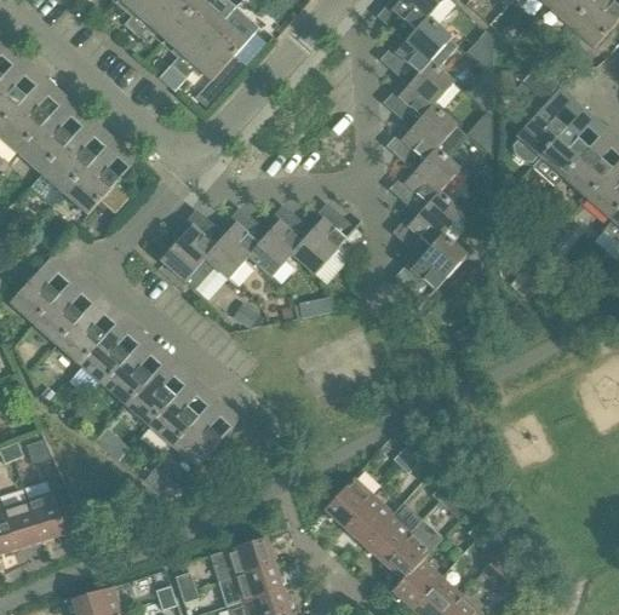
[(121,0),(133,11),(124,22),(132,29),(158,0),(121,0)]
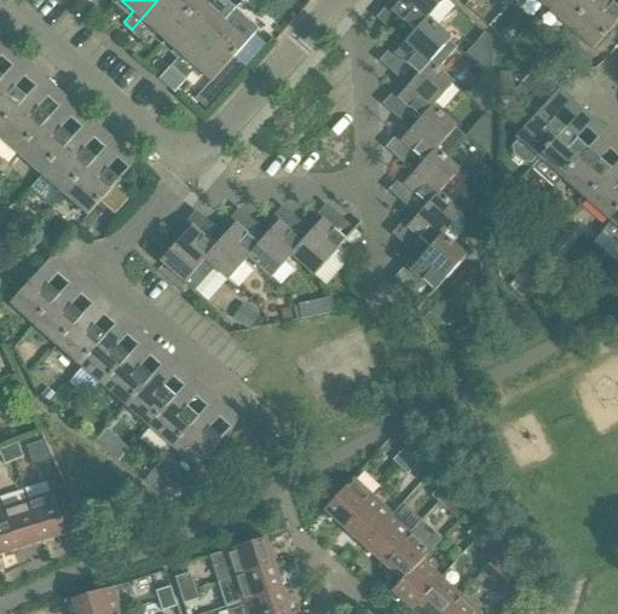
[(157,0),(132,29),(138,35),(148,24),(165,39),(198,0),(157,0)]
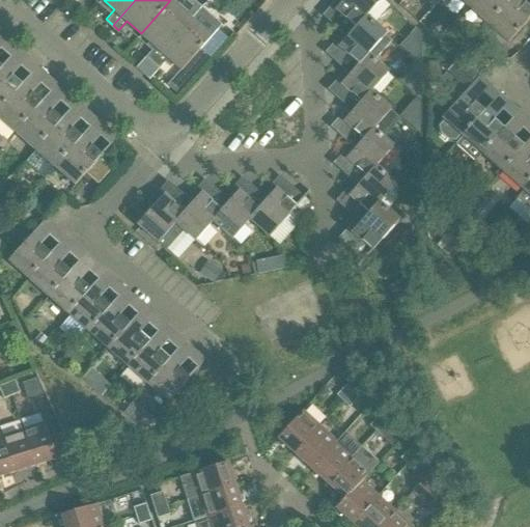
[(191,17),(172,0),(170,0),(141,33),(154,44),(145,54),(152,60),(191,17)]
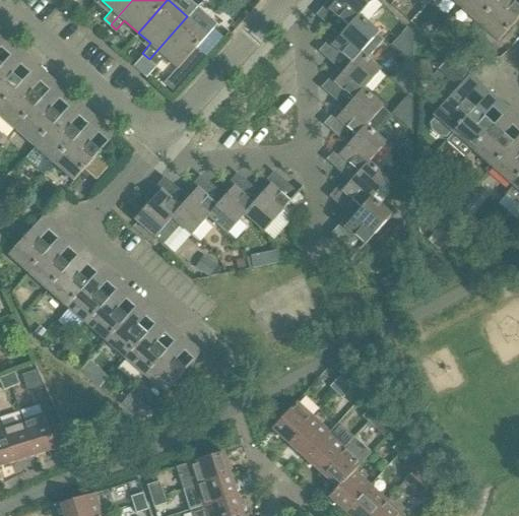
[(340,33),(355,14),(368,0),(334,0),(328,7),(342,20),(335,28),(340,33)]
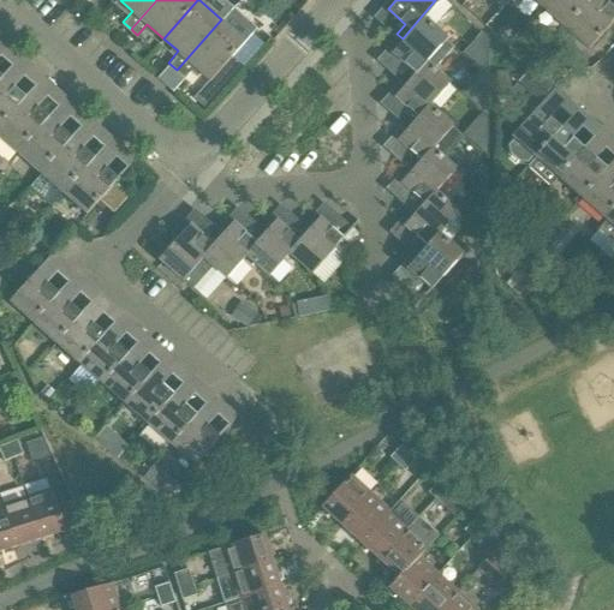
[(547,0),(543,5),(566,25),(588,0),(547,0)]
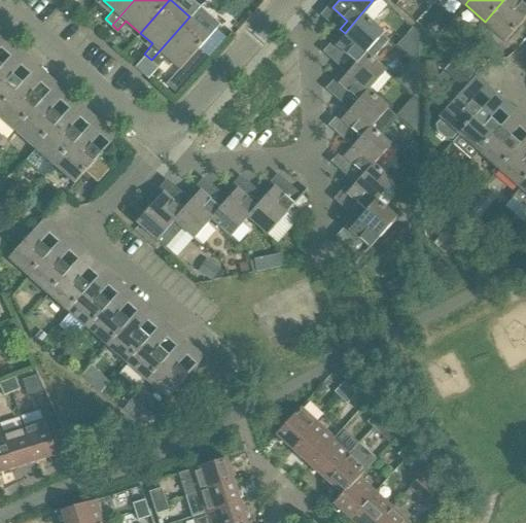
[(525,14),(525,3),(522,0),(503,0),(485,22),(505,39),(525,14)]
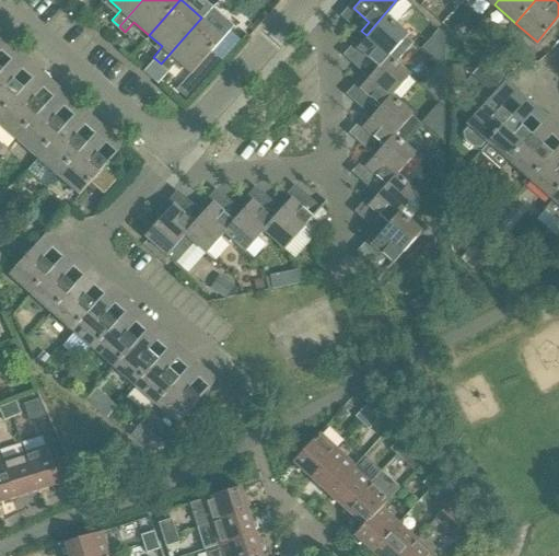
[(383,15),(367,35),(357,47),(372,60),(363,70),(369,76),(386,54),(405,34),(383,15)]
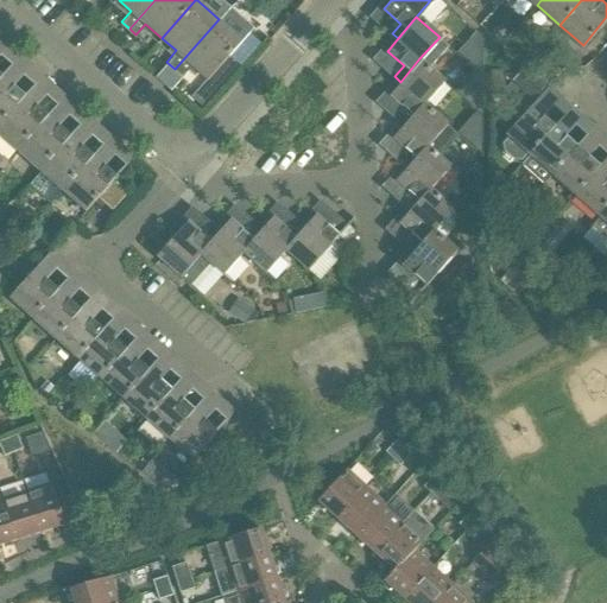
[(219,19),(175,69),(182,75),(191,64),(207,78),(241,39),(219,19)]
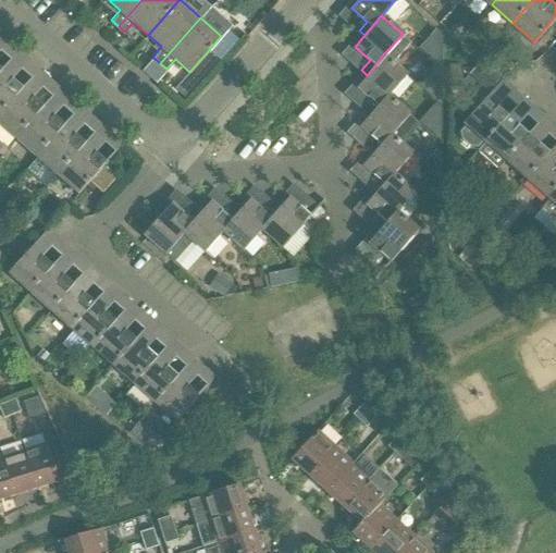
[(17,50),(12,45),(5,53),(11,59),(17,50)]
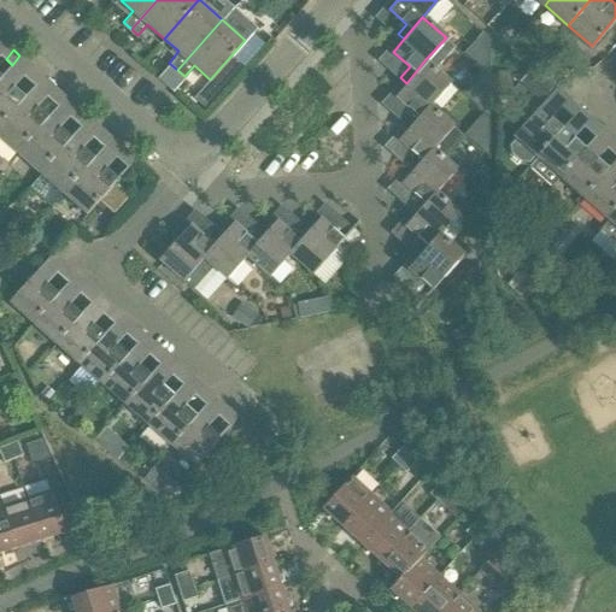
[(426,59),(406,83),(396,95),(412,110),(403,121),(409,125),(429,103),(450,80),(426,59)]
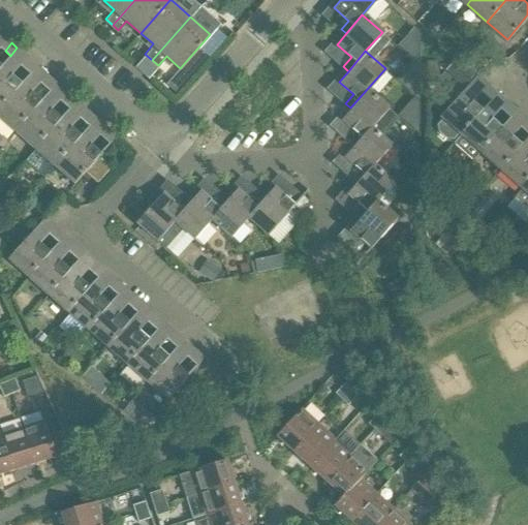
[(463,84),(473,72),(456,56),(445,68),(463,84)]
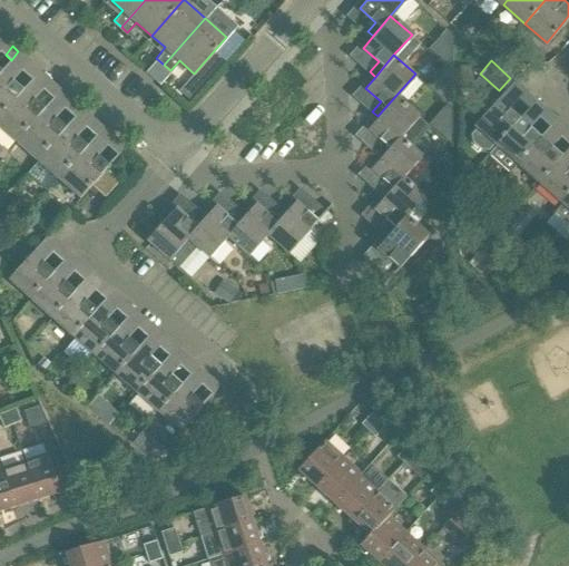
[(473,64),(460,64),(460,90),(481,90),(488,81),(479,75),(474,79),(473,64)]
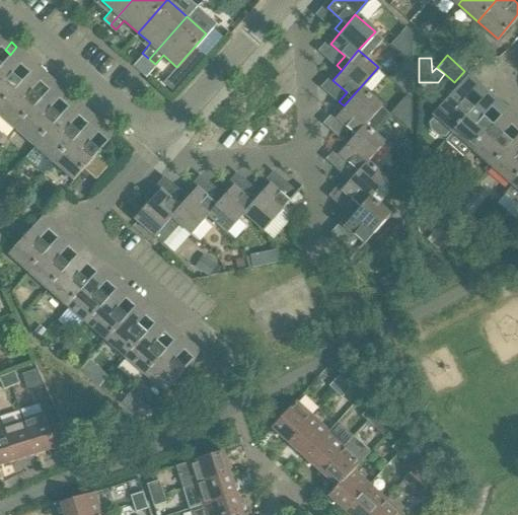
[(37,64),(30,59),(24,67),(29,71),(37,64)]
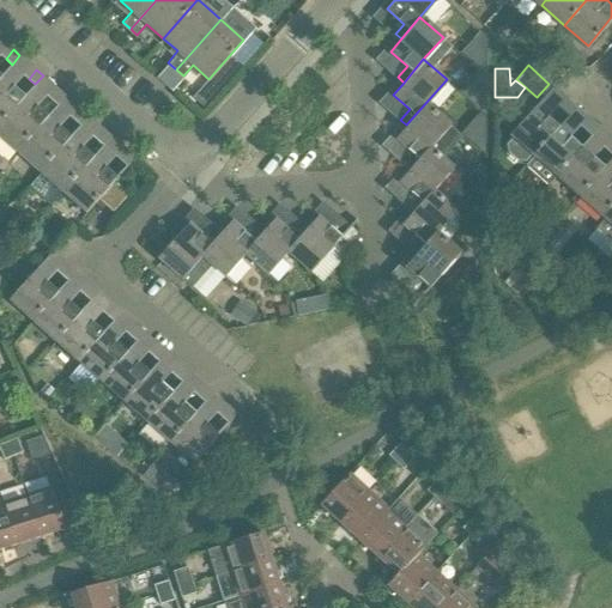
[(0,121),(24,93),(1,73),(0,74),(0,121)]
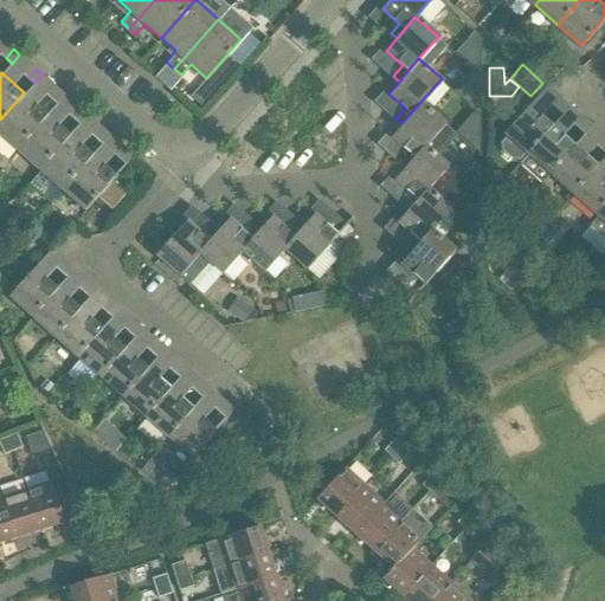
[(65,95),(58,89),(51,98),(57,103),(65,95)]
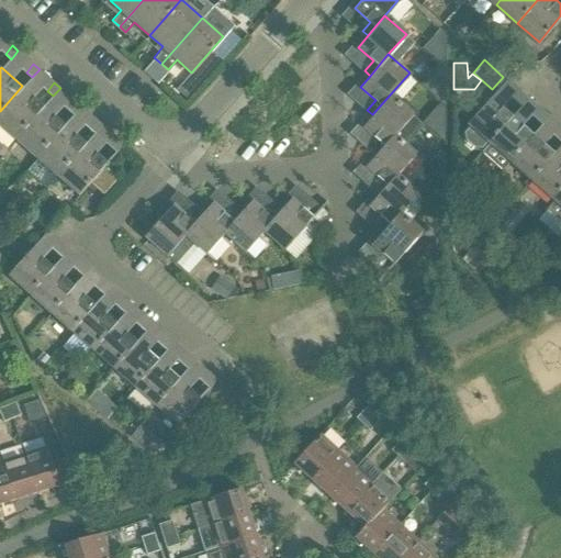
[(22,86),(0,111),(0,123),(15,137),(43,104),(22,86)]
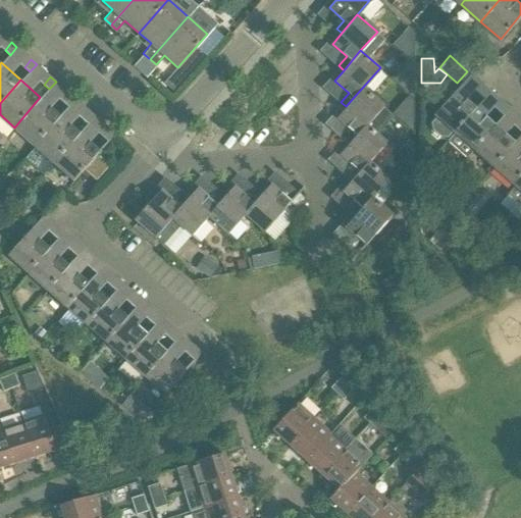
[(491,90),(485,86),(479,93),(484,98),(491,90)]
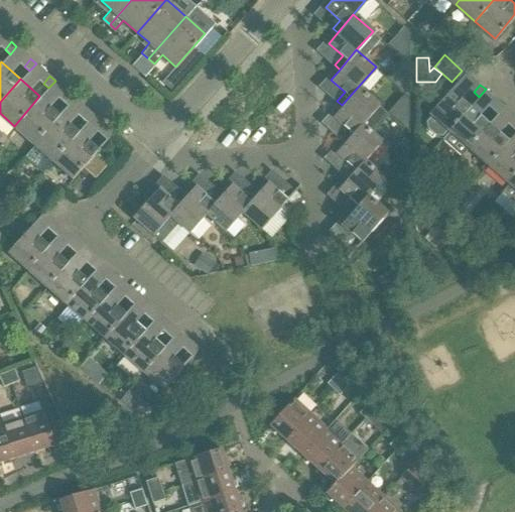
[(359,86),(342,105),(333,115),(347,128),(340,136),(345,140),(362,121),(378,102),(359,86)]
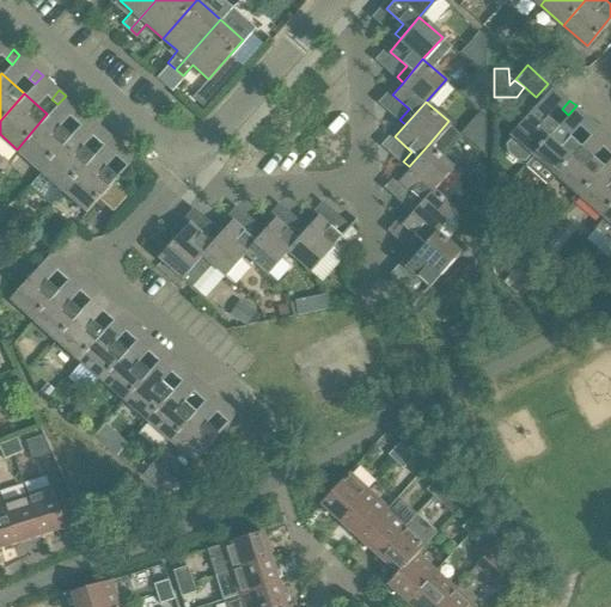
[(532,153),(558,124),(535,104),(509,133),(512,135),(508,140),(508,148),(518,157),(526,155),(530,152),(532,153)]
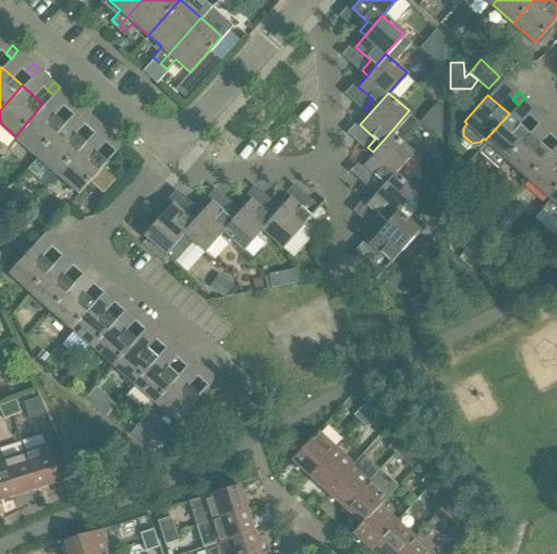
[(75,100),(68,108),(73,113),(81,105),(75,100)]
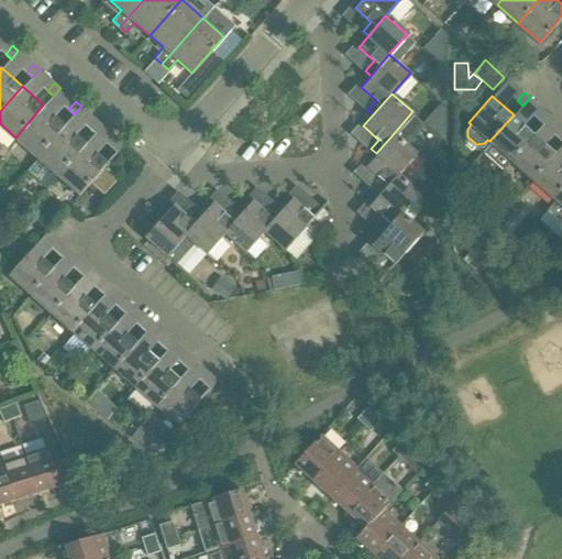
[(65,123),(43,105),(15,138),(36,155),(65,123)]
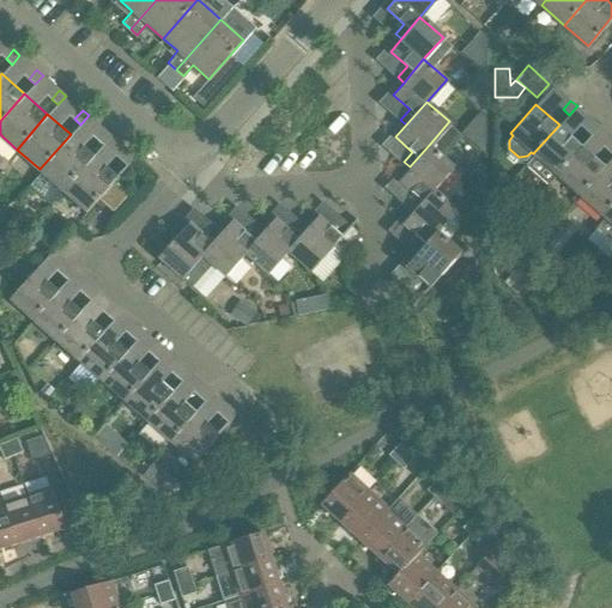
[(485,134),(470,121),(460,131),(484,153),(485,134)]
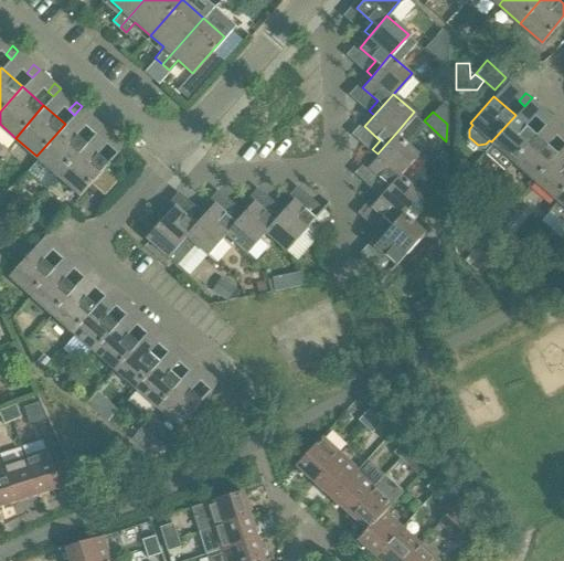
[(553,116),(546,112),(540,119),(545,125),(553,116)]
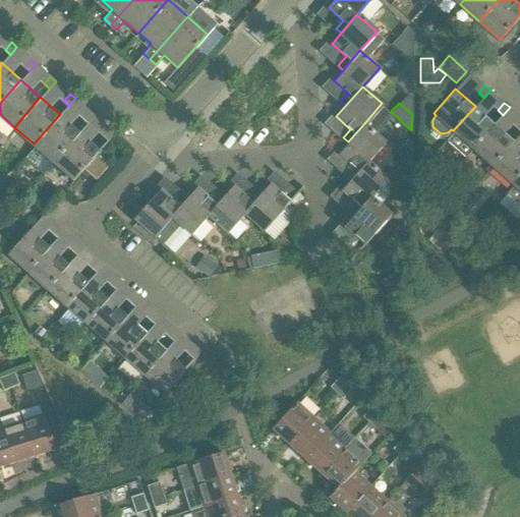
[(475,106),(453,130),(447,138),(465,156),(473,148),(495,123),(475,106)]
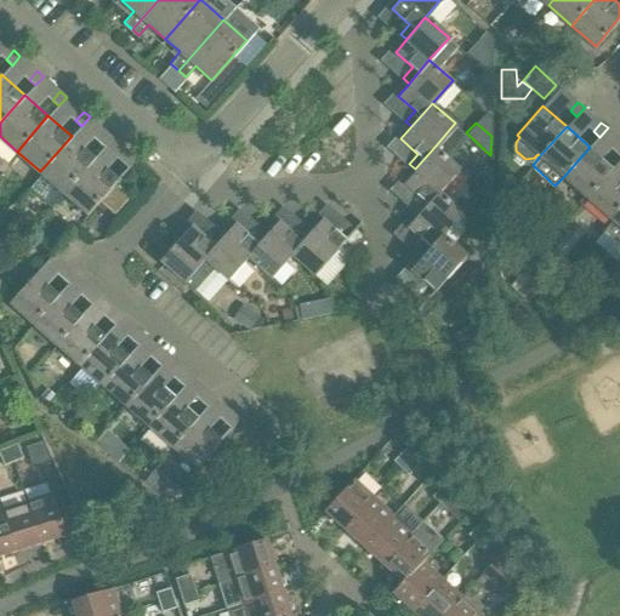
[(107,131),(98,141),(106,147),(113,137),(107,131)]
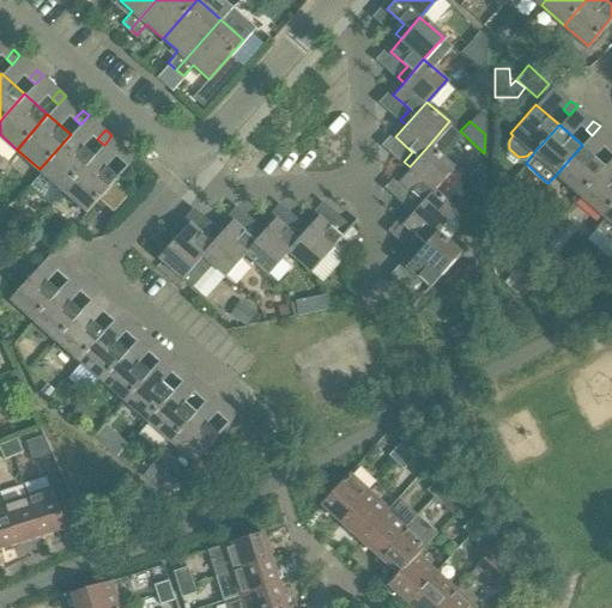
[(71,134),(40,169),(62,189),(94,153),(71,134)]
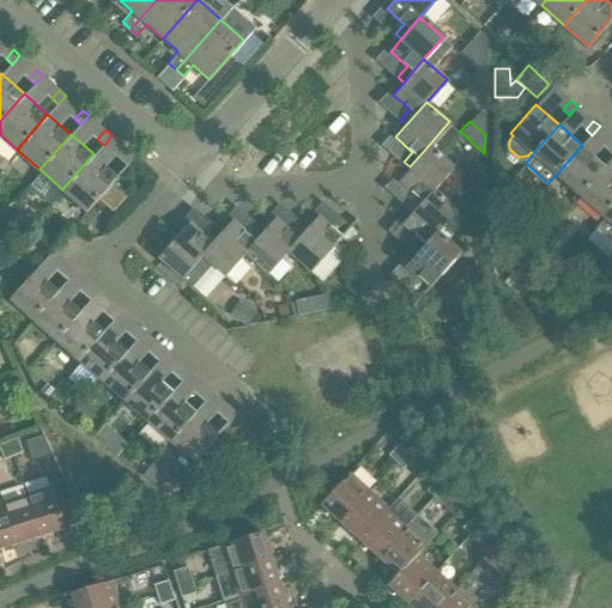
[(430,144),(410,166),(399,178),(417,194),(407,205),(413,210),(434,187),(453,165),(430,144)]
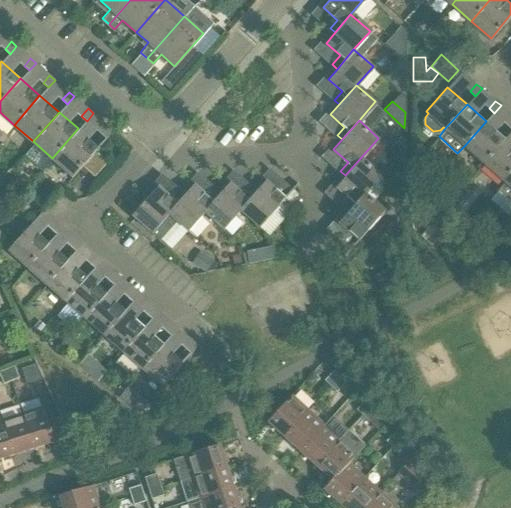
[(506,138),(486,121),(465,145),(484,162),(505,138),(506,138)]
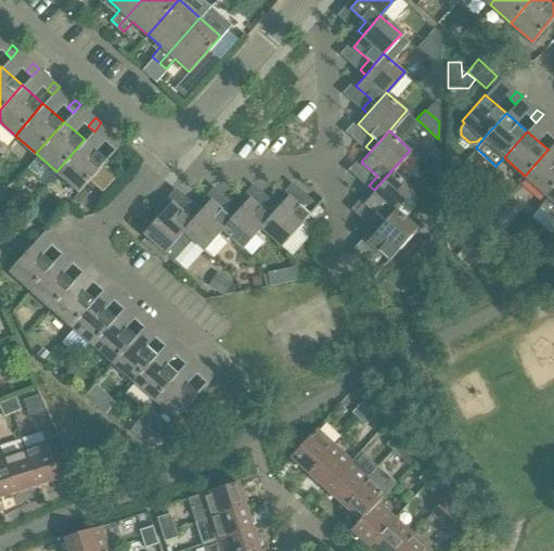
[(121,141),(116,136),(110,144),(115,149),(121,141)]
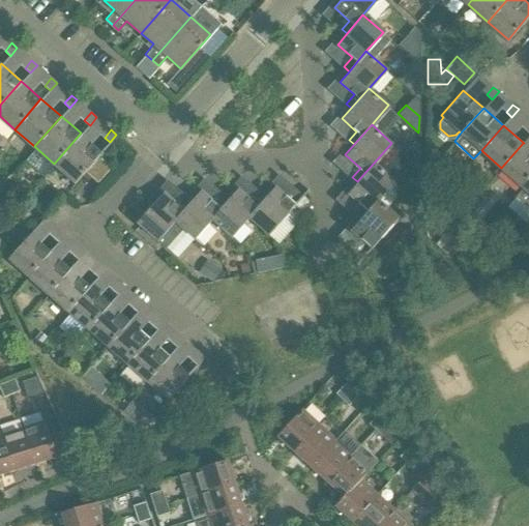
[(101,151),(81,133),(54,164),(75,181),(85,170),(97,180),(111,166),(98,154),(101,151)]
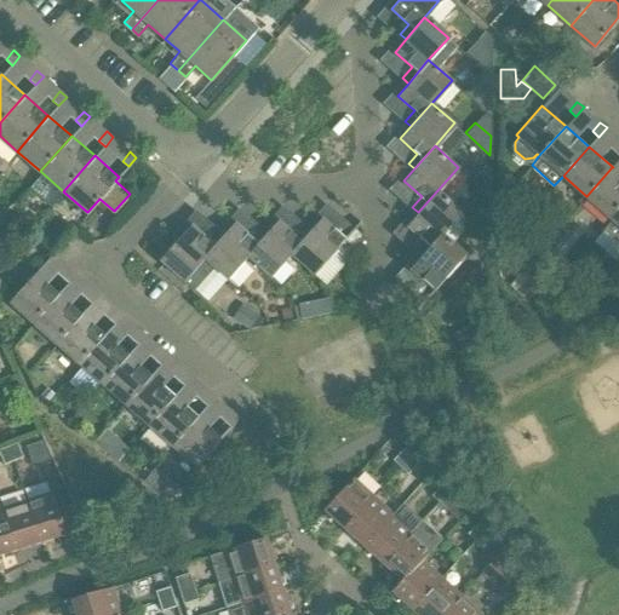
[(618,172),(613,167),(612,167),(586,196),(609,217),(618,205),(618,172)]
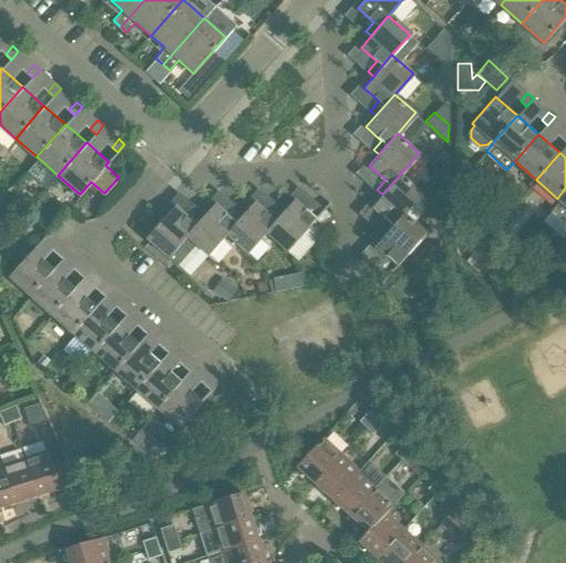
[(440,154),(431,163),(448,180),(449,161),(440,154)]
